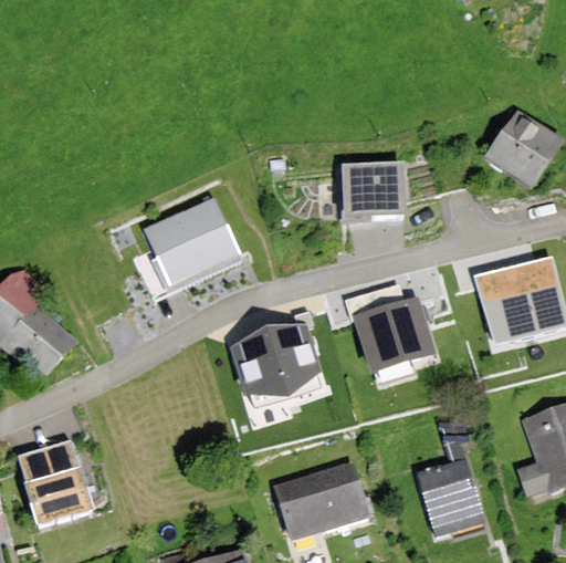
[(565,141),(519,110),(485,158),(533,189),(565,141)]
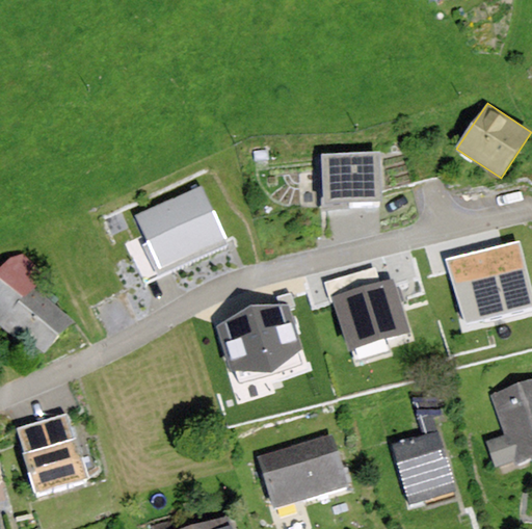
[(379,154),(320,157),(322,209),(381,207),(379,154)]
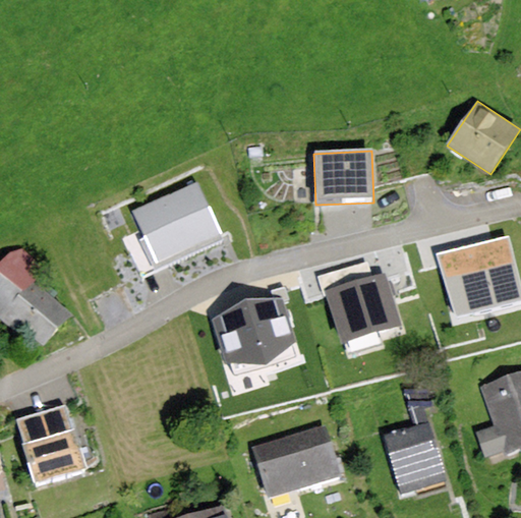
[(197,180),(130,211),(138,228),(122,235),(141,278),(225,241),(197,180)]
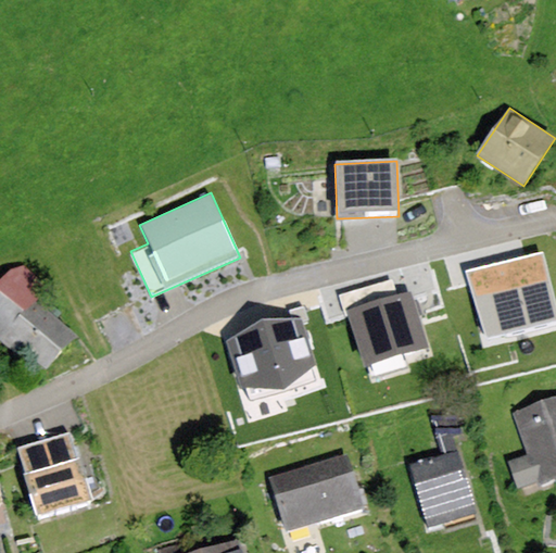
[(0,280),(0,340),(2,342),(37,303),(43,279),(25,264),(11,269),(0,280)]
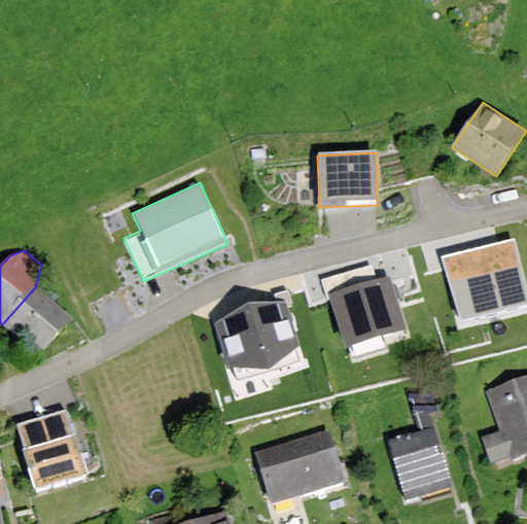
[(387,281),(342,293),(344,301),(335,303),(350,360),(392,349),(387,330),(400,327),(387,281)]
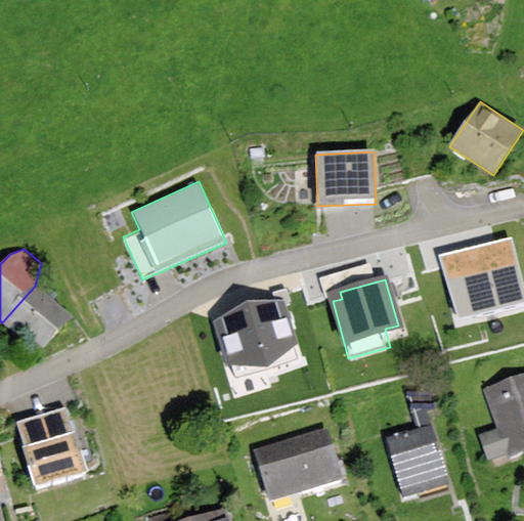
[(72,319),(35,286),(2,322),(13,333),(19,327),(45,349),(72,319)]
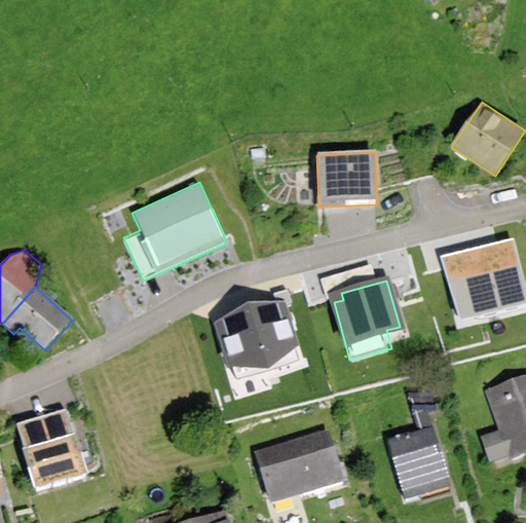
[(525,377),(485,391),(498,430),(480,436),(489,461),(525,448),(525,377)]
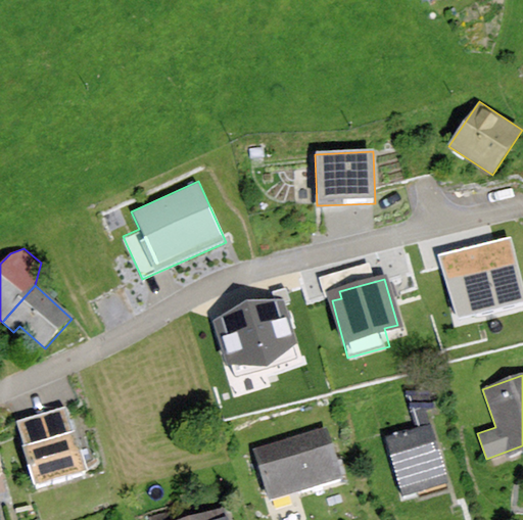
[(406,387),(414,424),(428,421),(426,410),(434,408),(428,382),(406,387)]
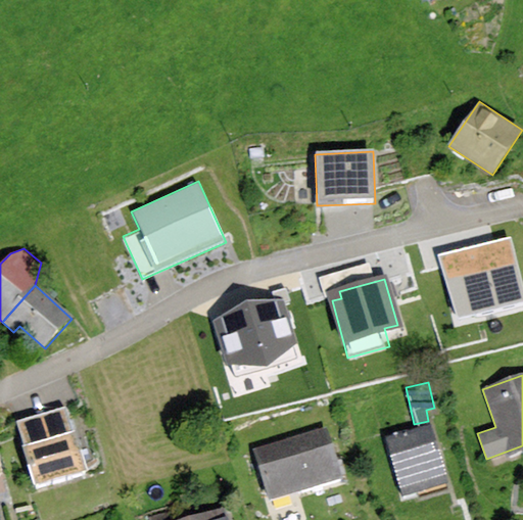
[(85,474),(63,406),(14,421),(37,489),(85,474)]
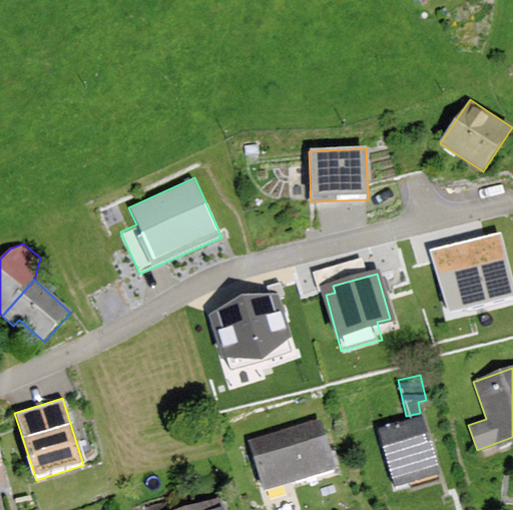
[(421,417),(377,430),(395,489),(438,476),(421,417)]
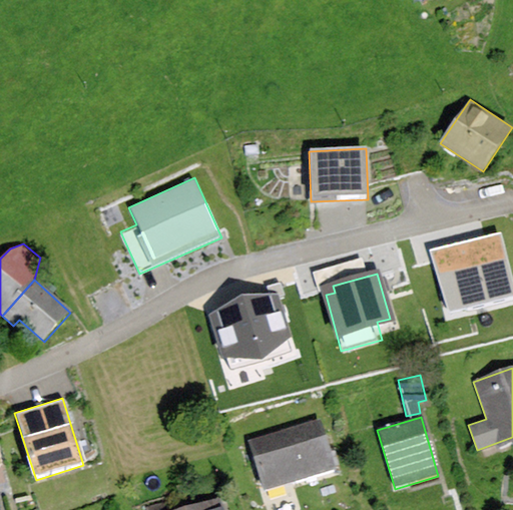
[(319,420),(247,441),(263,491),(293,482),(334,470),(319,420)]
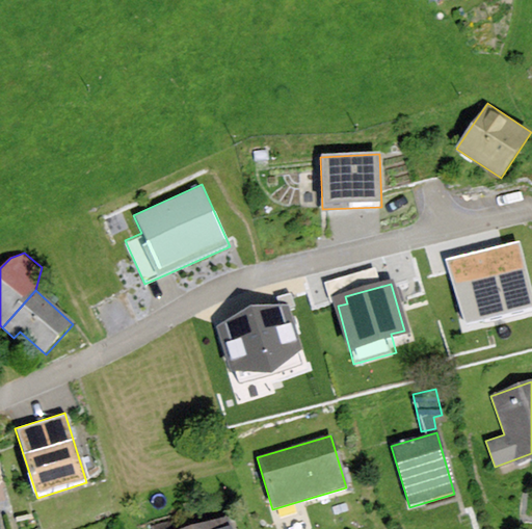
[(232,528),(229,518),(192,528),(232,528)]
